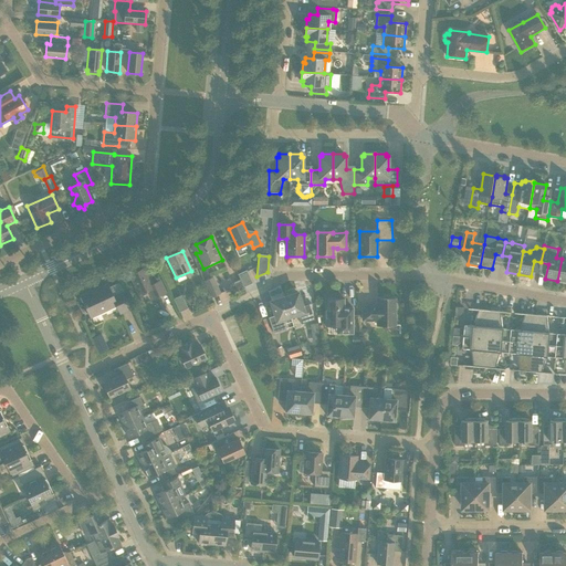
[(153,284),(153,283),(145,268),(129,275),(139,295),(149,291),(153,300),(166,293),(160,281),(153,284)]
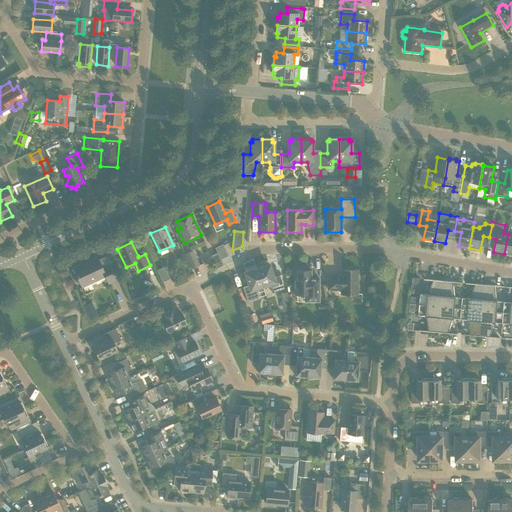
[(223,244),(215,248),(221,259),(228,255),(223,244)]
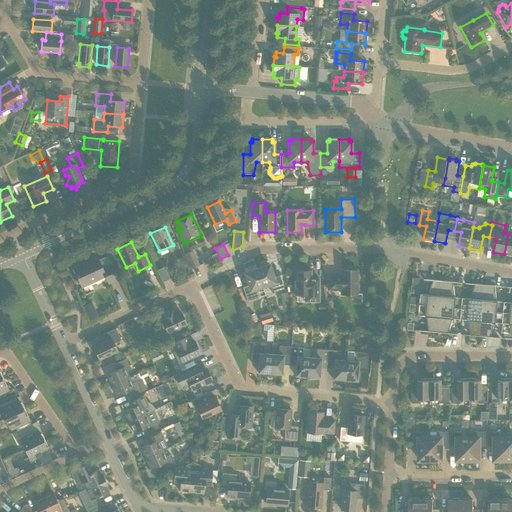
[(199,266),(195,256),(192,251),(185,254),(192,269),(199,266)]
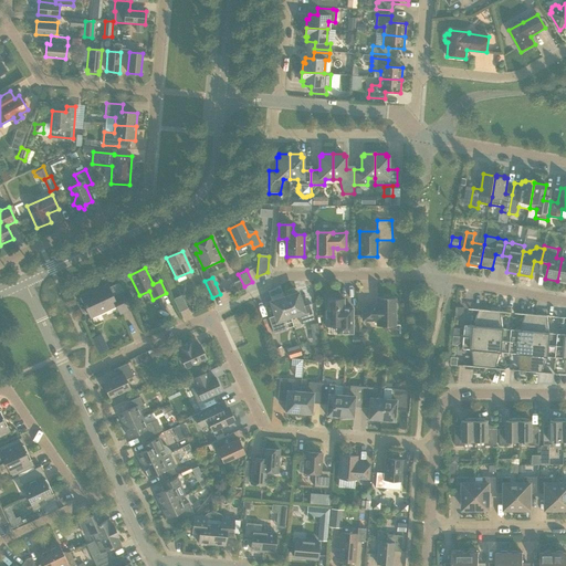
[(107,285),(81,297),(91,317),(116,305),(119,314),(130,308),(123,293),(118,283),(108,287),(107,285)]
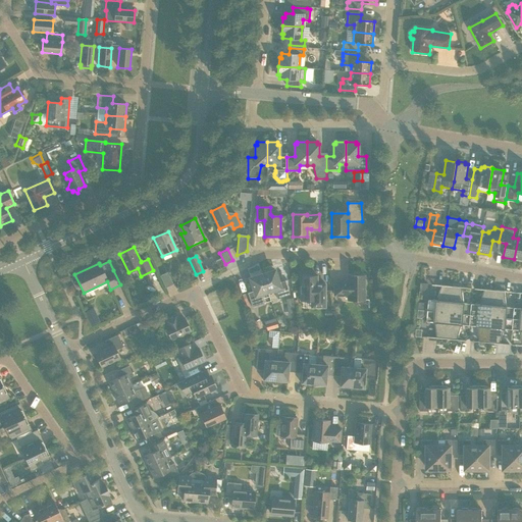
[(262,274),(268,293),(274,290),(277,299),(290,296),(284,281),(278,283),(274,270),(262,274)]
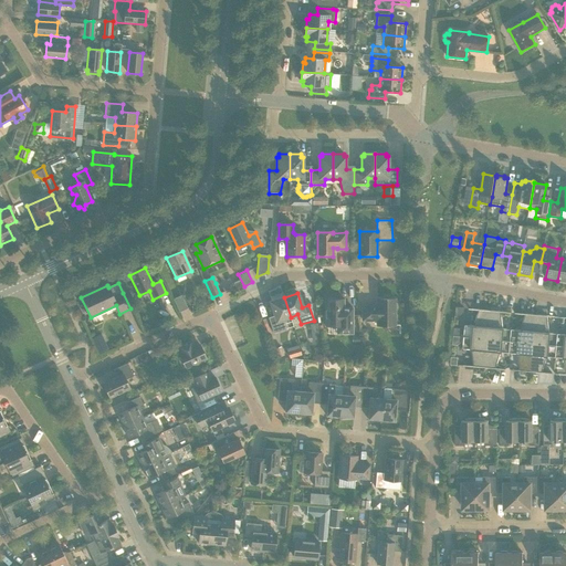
[(174,300),(179,313),(188,308),(181,296),(174,300)]
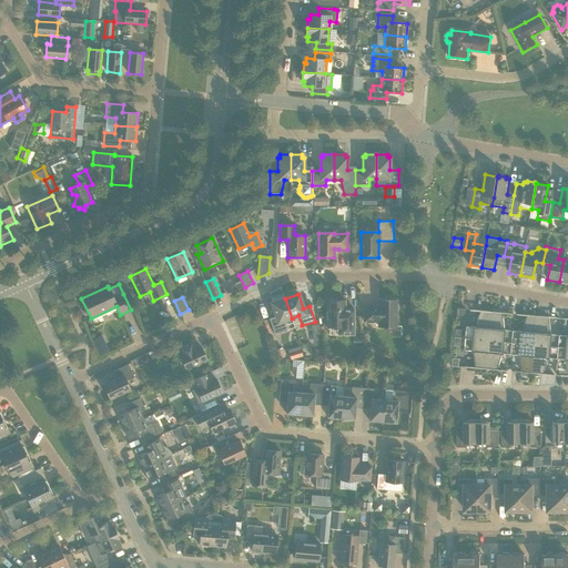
[(292,318),(285,298),(272,303),(276,317),(270,320),(274,335),(287,331),(284,321),(292,318)]
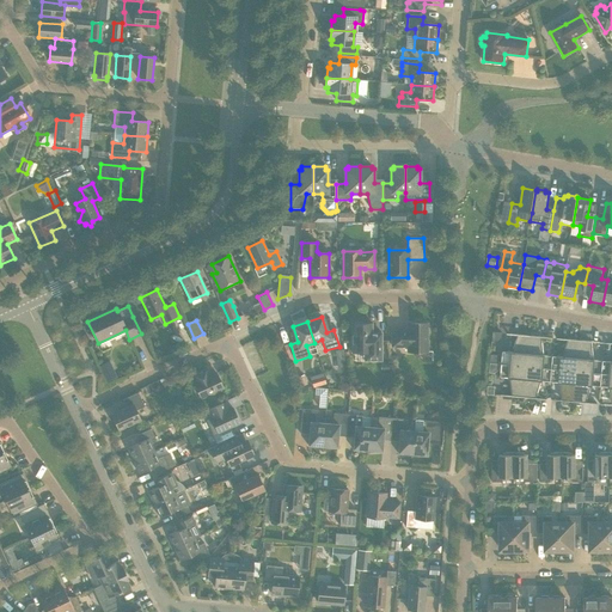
[(352,353),(365,353),(365,361),(381,361),(381,334),(372,334),(372,324),(362,324),(361,323),(356,323),(355,324),(352,324),(352,353)]
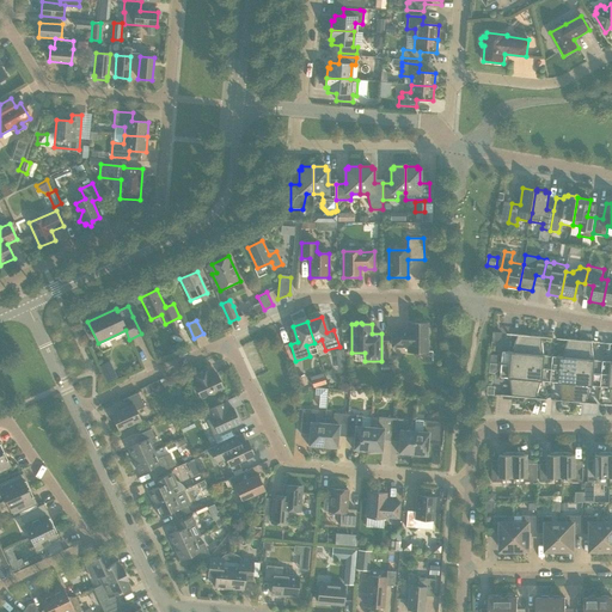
[(392,347),(408,347),(408,353),(428,353),(428,336),(429,334),(430,331),(429,329),(428,326),(428,324),(408,324),(408,334),(403,334),(403,331),(392,331),(392,347)]
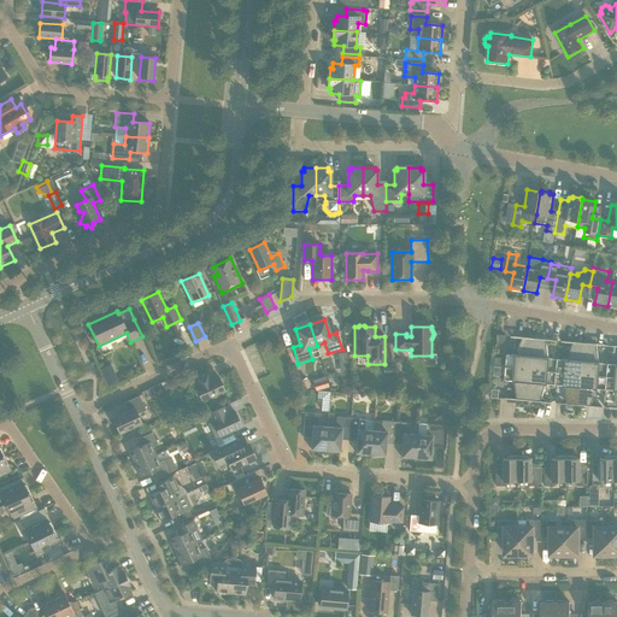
[(507,354),(506,368),(532,370),(534,339),(522,338),(517,356),(507,354)]
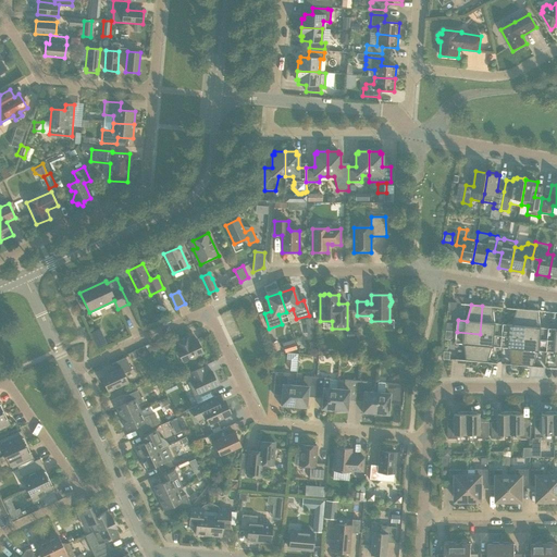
[(480,334),(503,336),(504,324),(495,323),(493,307),(482,306),(480,334)]
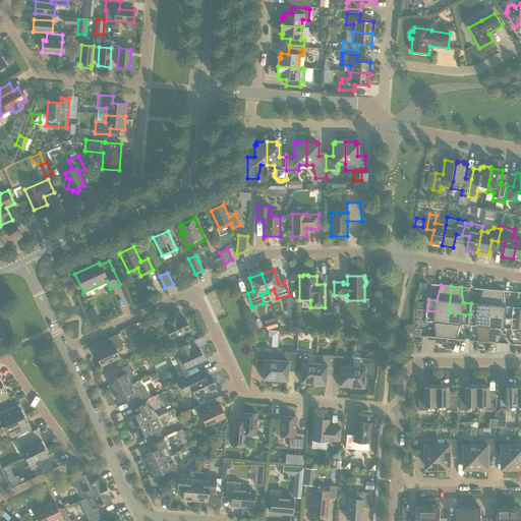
[(470,314),(491,316),(494,290),(483,289),(479,304),(471,303),(470,314)]
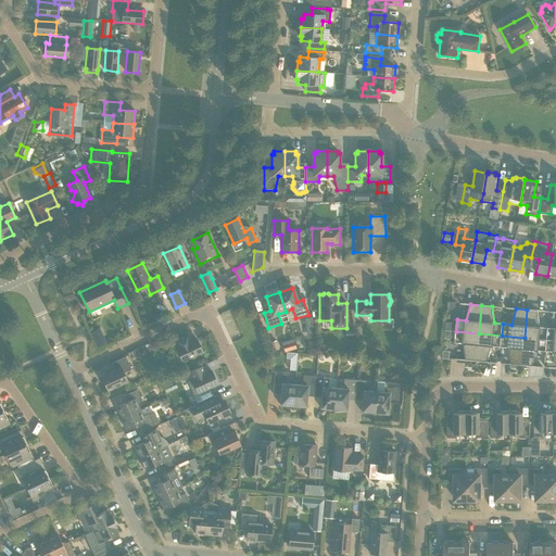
[(525,338),(547,340),(548,328),(540,327),(538,311),(527,310),(525,338)]
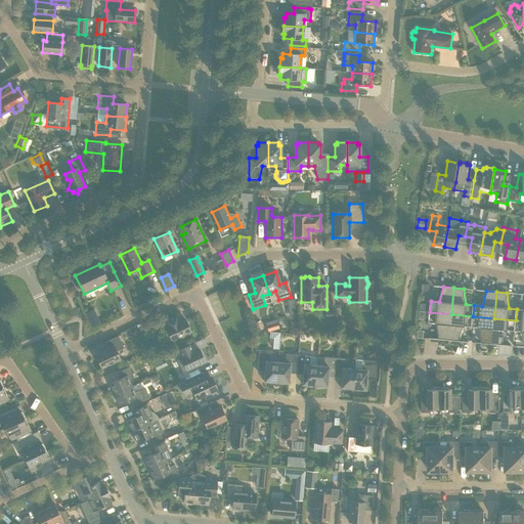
[(288,300),(289,310),(296,309),(295,299),(288,300)]
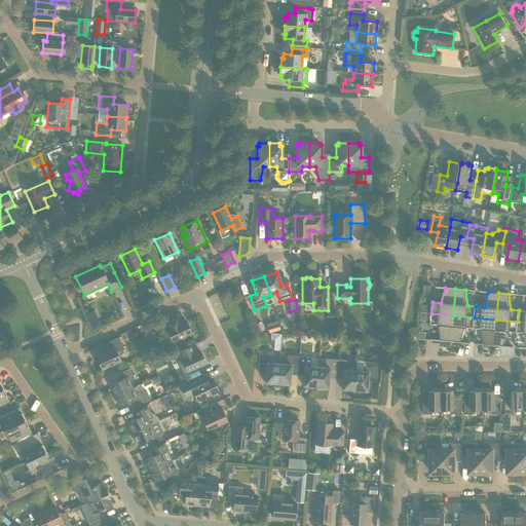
[(95,310),(85,314),(92,329),(101,325),(95,310)]
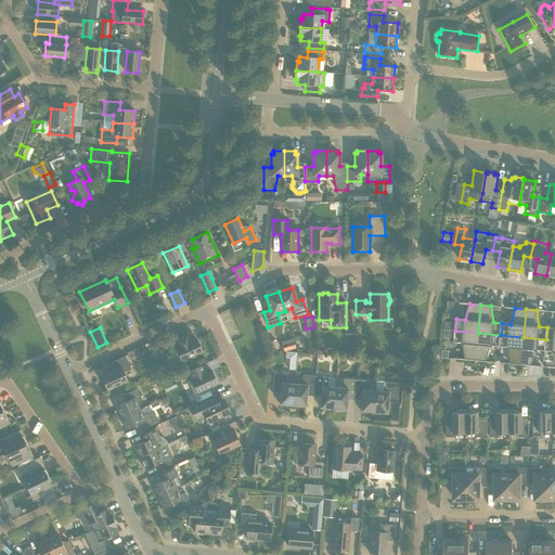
[(465,360),(475,361),(478,333),(455,331),(454,343),(463,344),(465,360)]
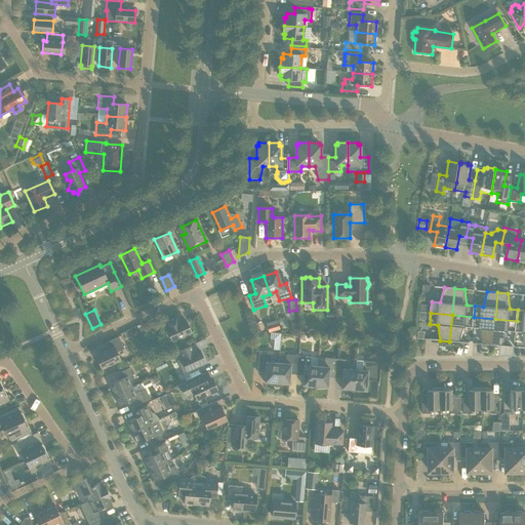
[(452,315),(449,341),(459,342),(465,327),(473,328),(474,317),(452,315)]
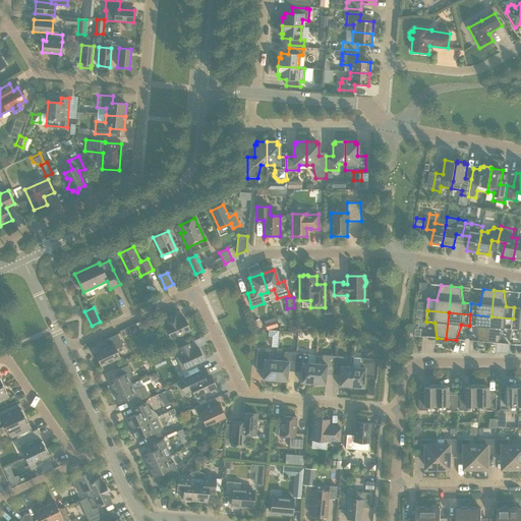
[(187,332),(190,331),(184,317),(179,320),(176,313),(164,320),(167,326),(165,327),(166,329),(165,330),(165,332),(167,337),(169,338),(170,337),(171,340),(176,338),(176,339),(188,334),(187,332)]
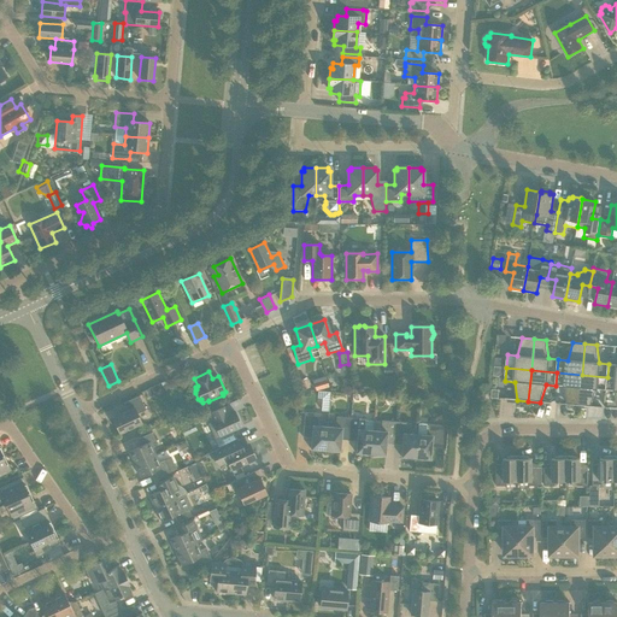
[(557,372),(556,386),(565,386),(566,405),(579,406),(582,375),(557,372)]
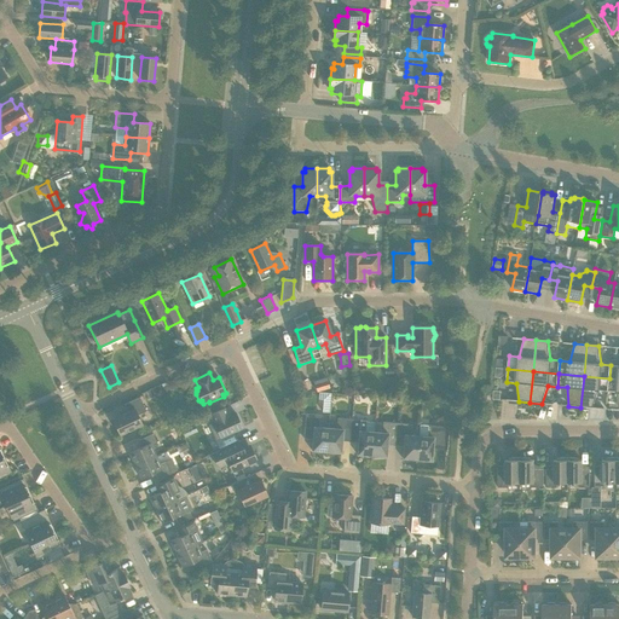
[(608,392),(609,379),(584,376),(580,408),(593,409),(599,391),(608,392)]
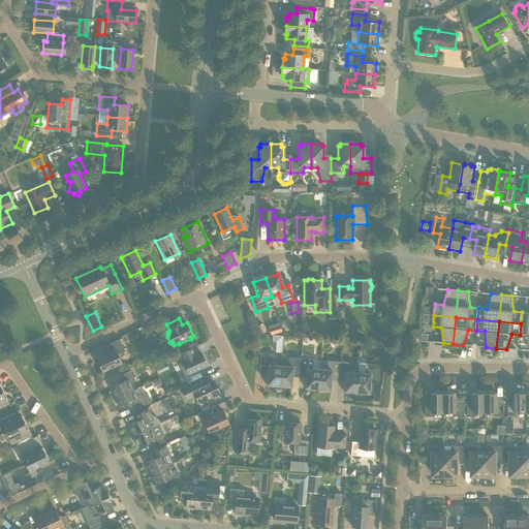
[(528,323),(521,323),(520,335),(527,335),(528,349),(528,323)]
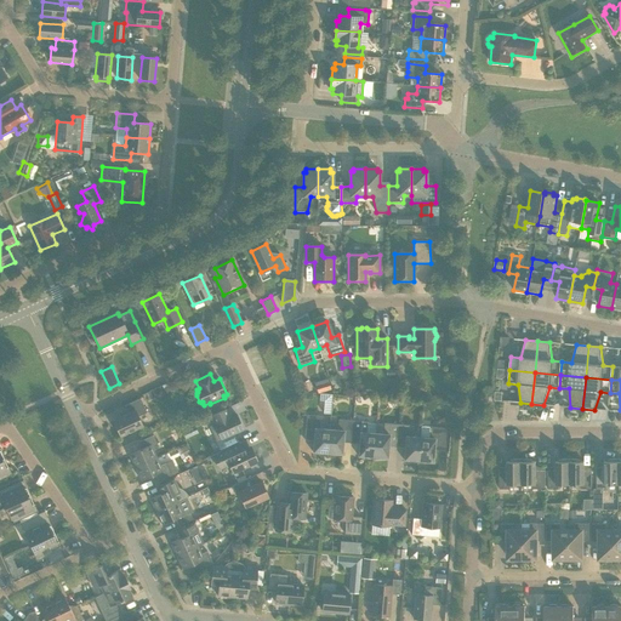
[(315,382),(311,385),(314,392),(318,389),(319,393),(332,388),(330,381),(315,385),(315,382)]
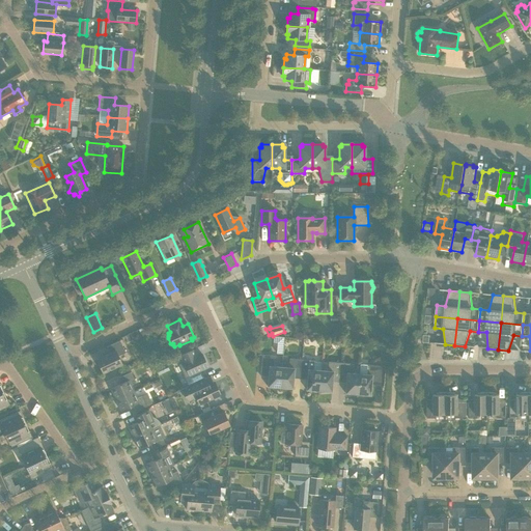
[(345,336),(352,339),(355,333),(348,329),(345,336)]
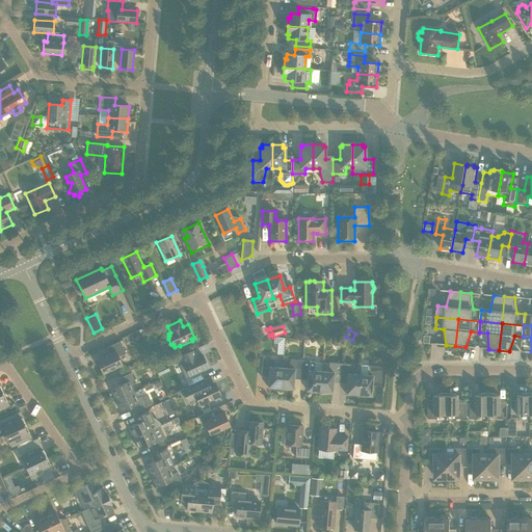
[(329,338),(335,342),(341,335),(337,330),(329,338)]
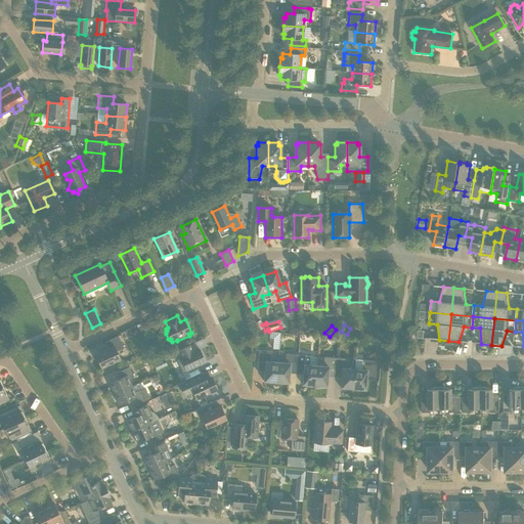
[(129,331),(131,336),(134,337),(139,335),(136,328),(129,331)]
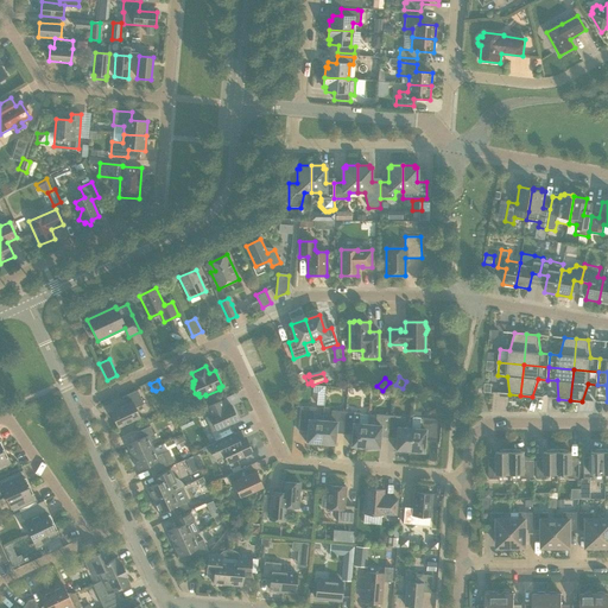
[(112,412),(119,428),(139,418),(135,409),(144,404),(138,391),(122,398),(126,405),(112,412)]
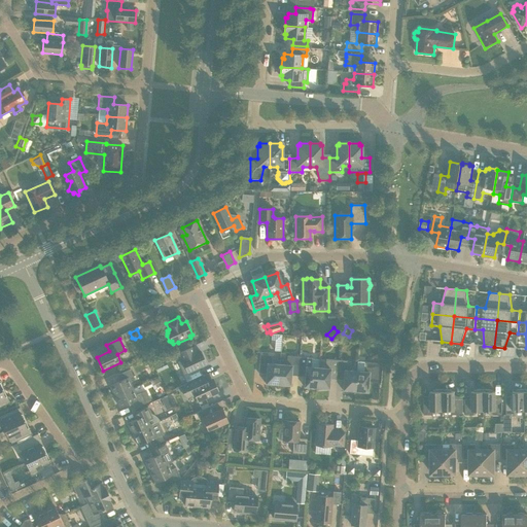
[(192,347),(176,354),(180,362),(178,362),(183,375),(187,373),(207,363),(201,352),(197,354),(192,347)]
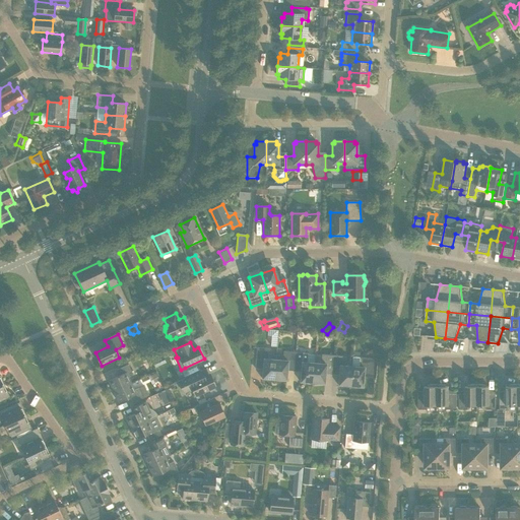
[(262,379),(274,382),(276,360),(269,360),(270,349),(257,347),(255,365),(263,366),(262,378),(262,379)]
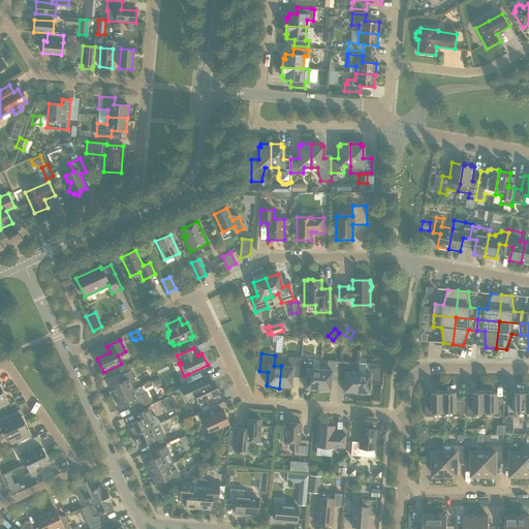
[(281,366),(279,389),(291,387),(291,386),(292,374),(300,374),(301,359),(288,358),(287,367),(281,366)]
